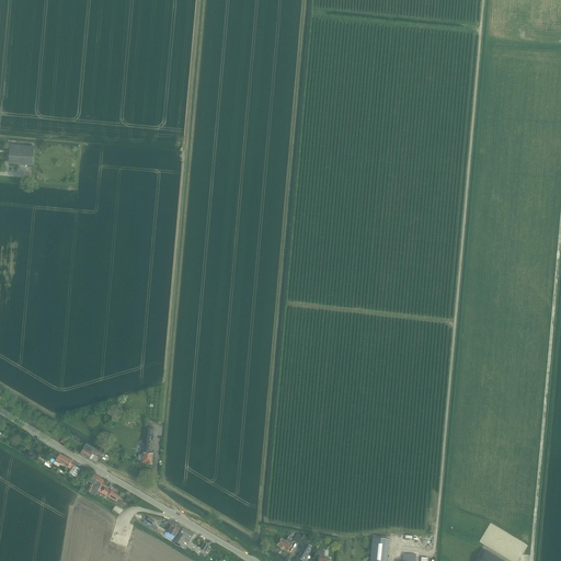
[(11,145),(9,163),(33,165),(34,147),(11,145)]
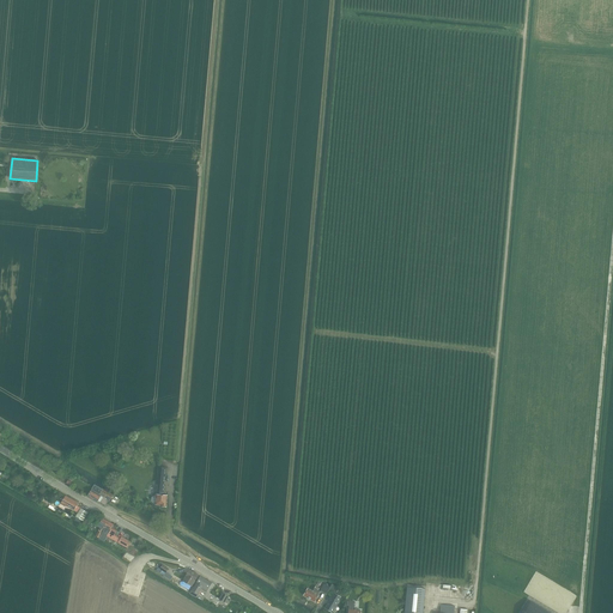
[(41,184),(40,195),(58,196),(59,187),(41,184)]
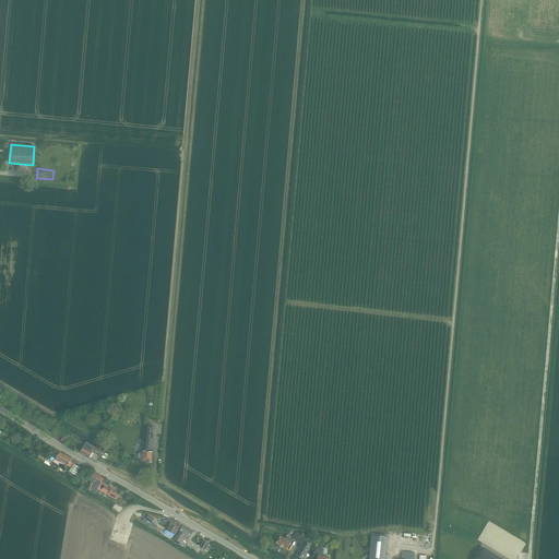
[(146,462),(147,462),(147,463),(151,463),(151,462),(152,462),(153,451),(147,451),(150,433),(151,433),(152,427),(144,426),(143,451),(142,451),(142,452),(139,453),(139,458),(142,460),(141,461),(146,461),(146,462)]
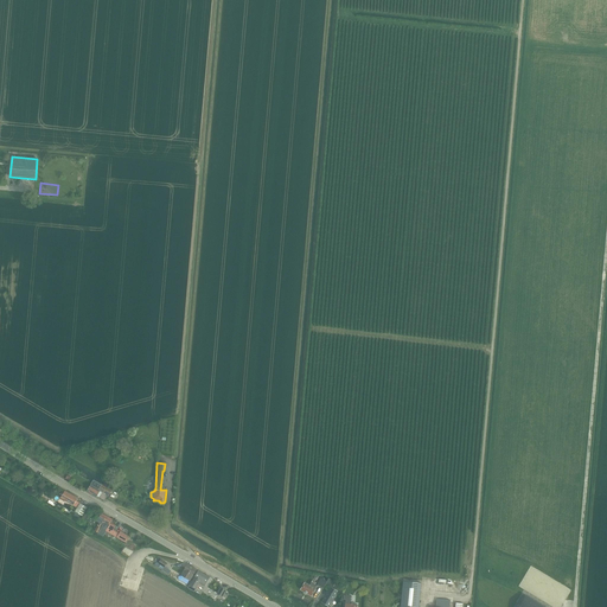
[(91,484),(88,491),(96,497),(97,496),(100,497),(102,492),(108,496),(112,490),(94,480),(91,484)]
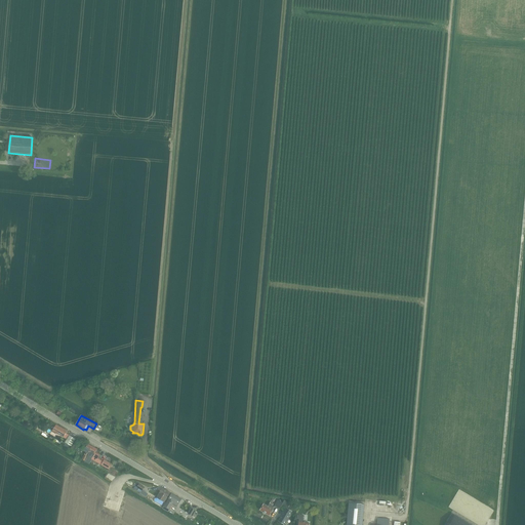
[(56,425),(52,431),(64,437),(67,439),(69,435),(66,433),(67,431),(56,425)]
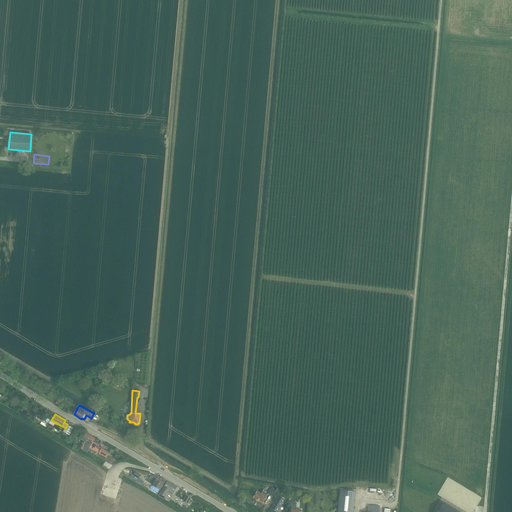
[(64,431),(62,434),(67,437),(69,434),(69,435),(71,432),(73,428),(67,424),(65,428),(63,431),(64,431)]
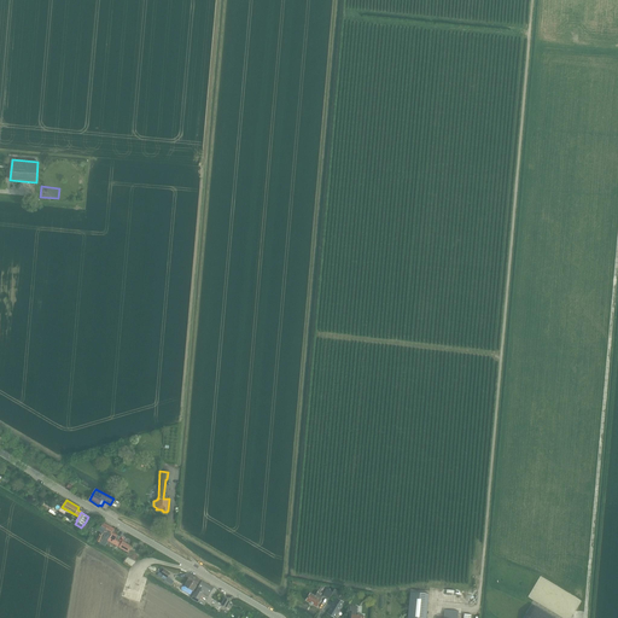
[(97,540),(95,540),(100,542),(104,535),(109,538),(110,537),(104,534),(109,525),(104,523),(99,530),(100,531),(97,540)]
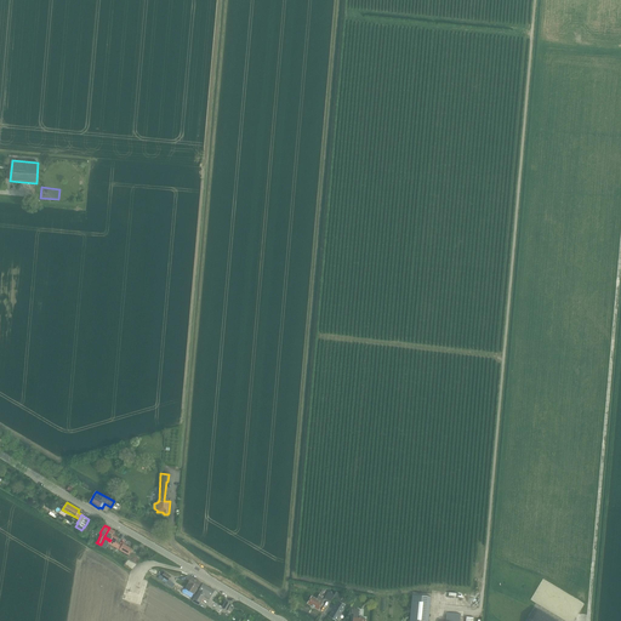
[(109,528),(104,536),(110,540),(109,541),(108,543),(109,543),(119,550),(120,550),(121,546),(115,542),(118,537),(113,535),(115,531),(109,528)]
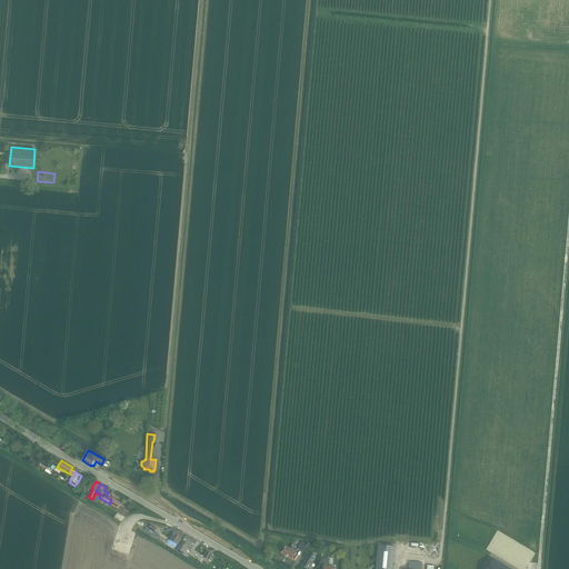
[(111,500),(110,503),(115,507),(118,509),(119,508),(121,503),(121,502),(115,499),(113,498),(111,500)]
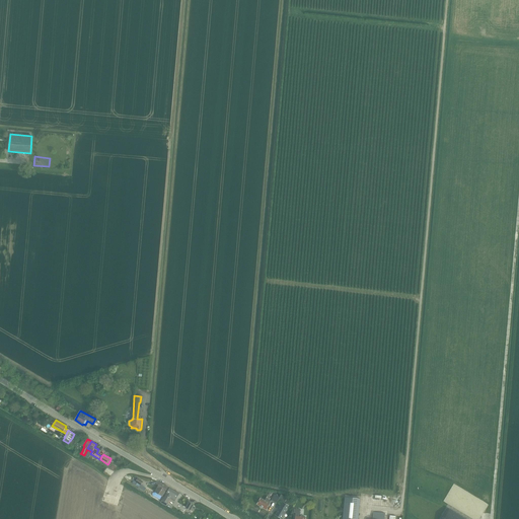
[(134,480),(132,483),(134,485),(136,486),(138,488),(139,486),(140,485),(138,483),(136,482),(136,480),(137,478),(136,477),(134,479),(134,480)]
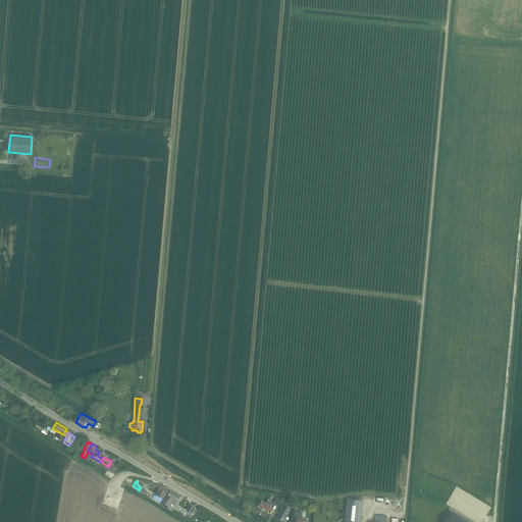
[(158,490),(157,492),(156,494),(163,499),(166,494),(169,489),(162,484),(158,490)]
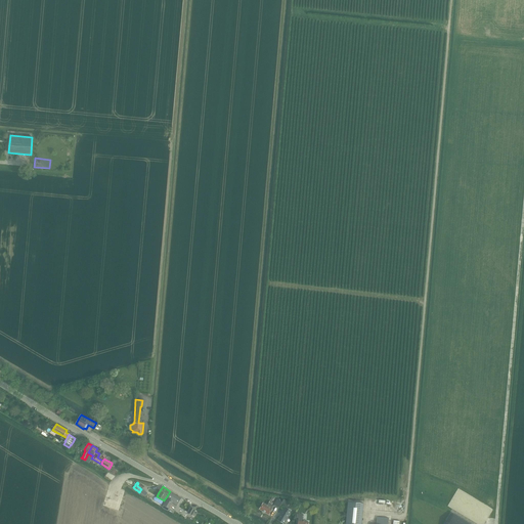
[(171,492),(167,500),(164,505),(169,508),(172,504),(176,506),(181,498),(171,492)]
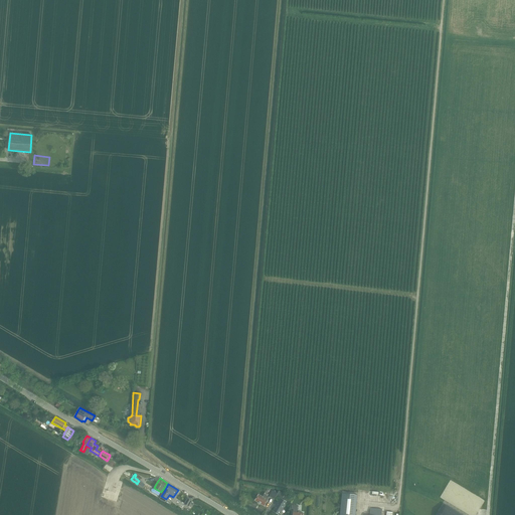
[(276,497),(280,491),(279,490),(278,493),(273,490),(269,496),(275,499),(276,497)]
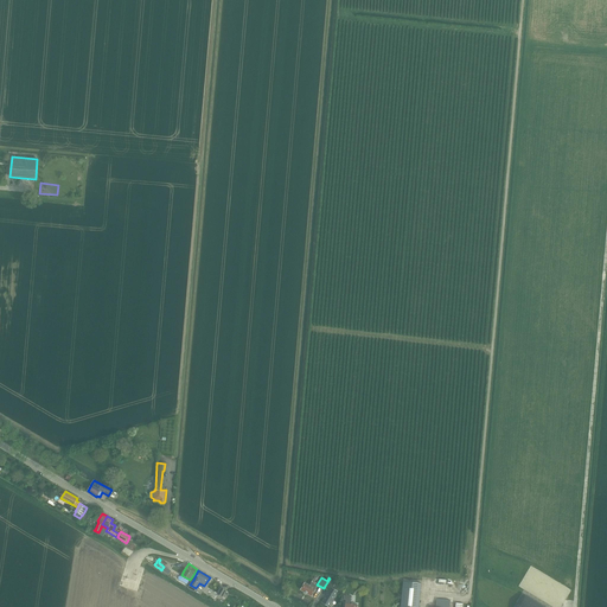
[(419,606),(421,583),(403,581),(401,606),(419,606)]
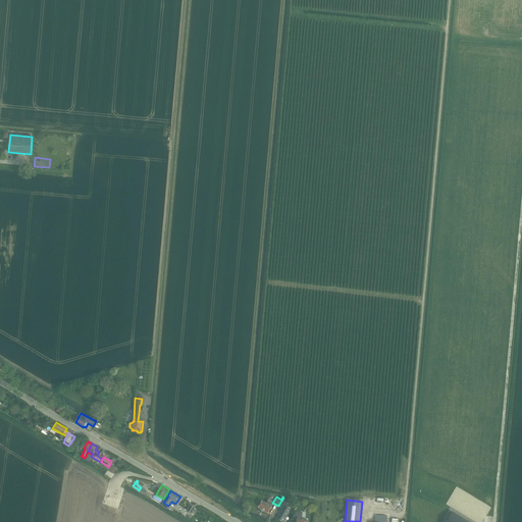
[(262,501),(259,507),(268,513),(271,506),(272,504),(268,501),(266,503),(262,501)]
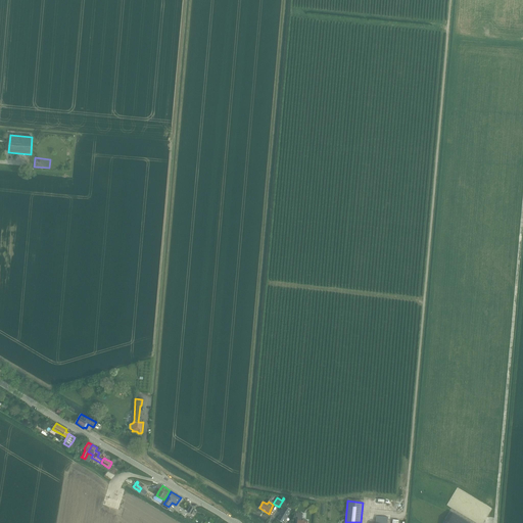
[(195,509),(190,506),(187,511),(192,514),(195,509)]
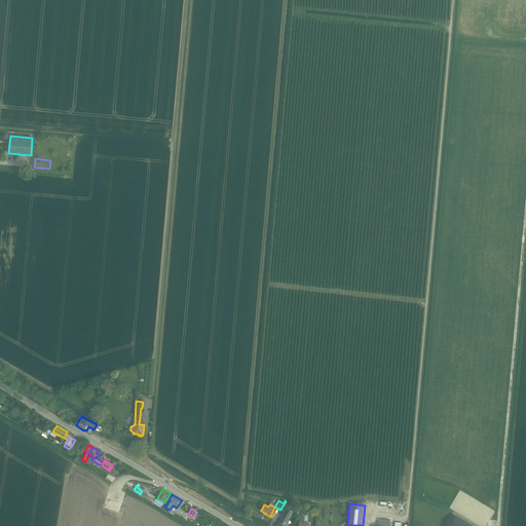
[(287,509),(279,522),(285,525),(293,512),(287,509)]
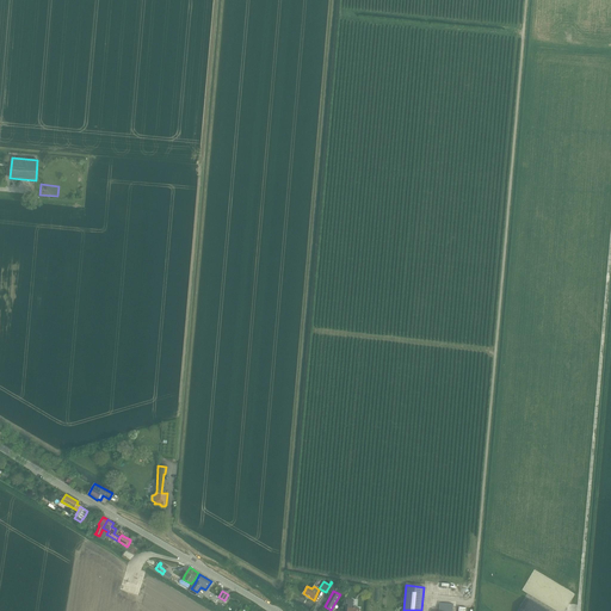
[(353,599),(346,598),(346,603),(349,604),(347,610),(359,610),(360,608),(352,608),(353,599)]
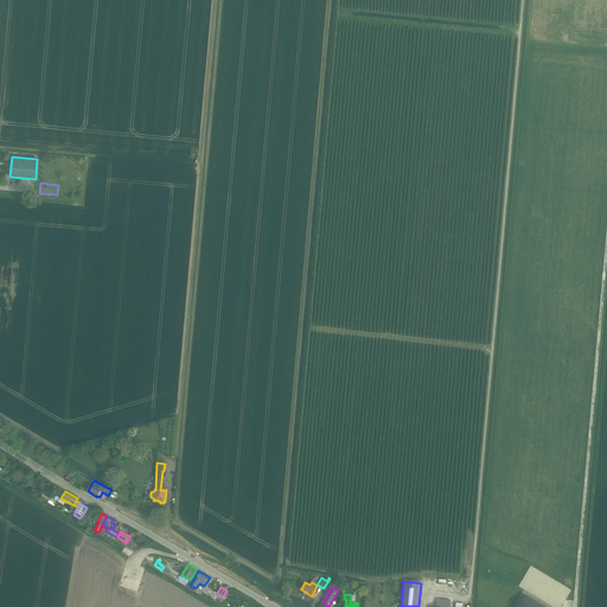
[(516,606),(544,606),(523,594),(516,606)]
